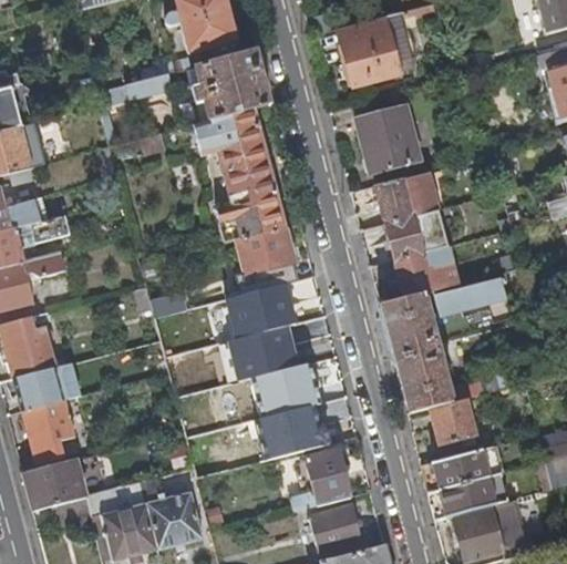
[(72,0),(75,10),(113,0),(72,0)]
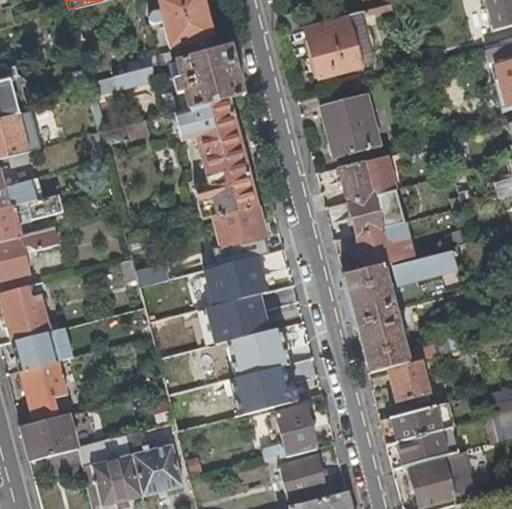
[(159,0),(162,10),(155,10),(151,12),(150,14),(151,16),(151,18),(152,20),(154,21),(158,21),(165,19),(171,45),(215,34),(206,0),(159,0)]
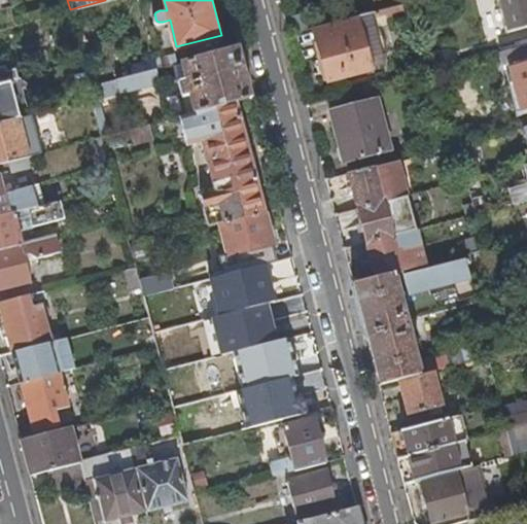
[(526,24),(526,0),(499,0),(507,30),(526,24)]
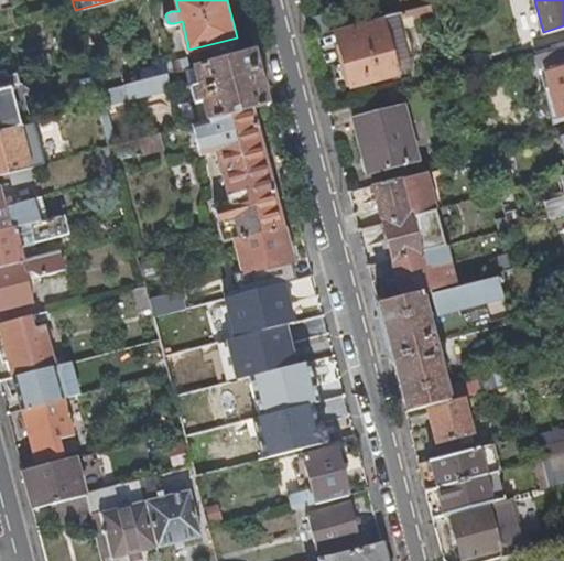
[(382,14),(396,68),(411,65),(398,10),(382,14)]
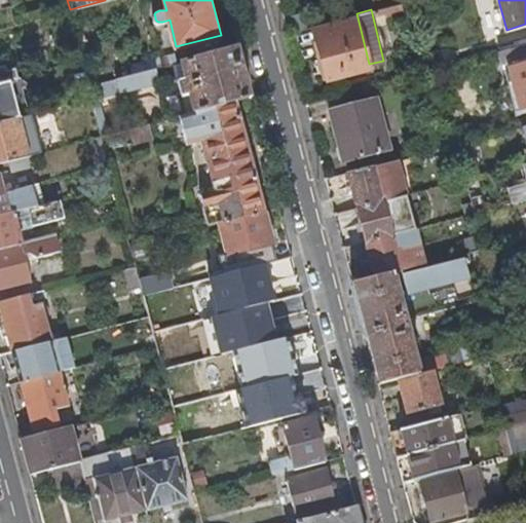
[(357,13),(314,25),(328,77),(370,67),(369,64),(357,13)]
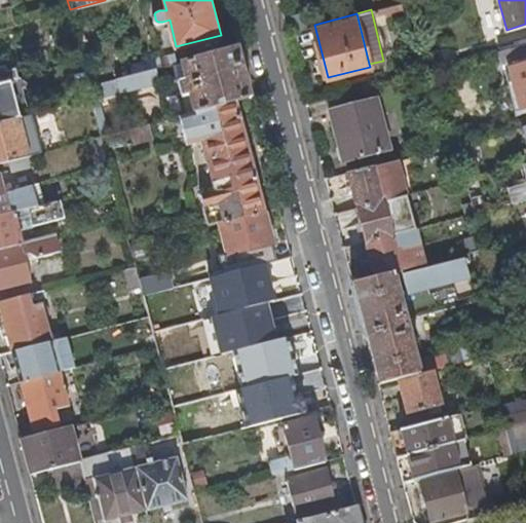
[(525,42),(506,48),(521,106),(525,104),(525,42)]
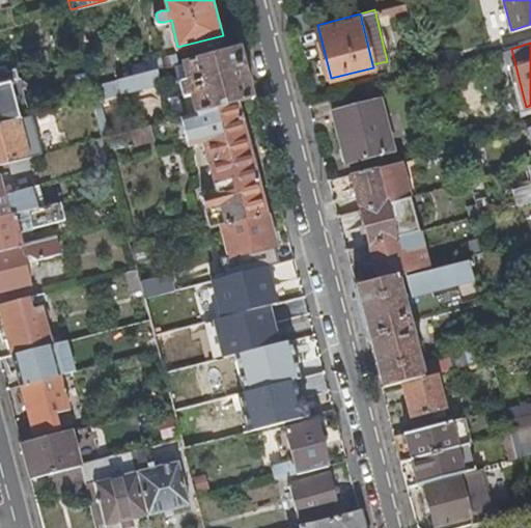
[(239,100),(255,95),(249,72),(243,46),(184,60),(188,78),(182,80),(185,96),(193,94),(197,111),(239,100)]
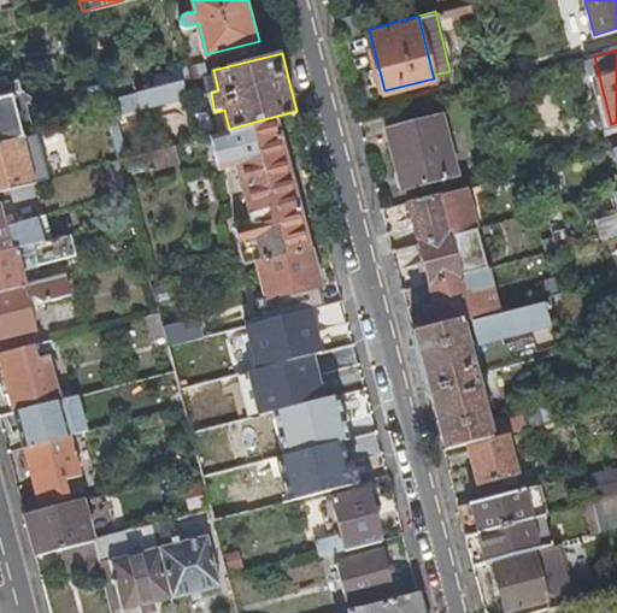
[(0,76),(0,94),(13,92),(22,89),(18,78),(9,82),(6,75),(0,76)]
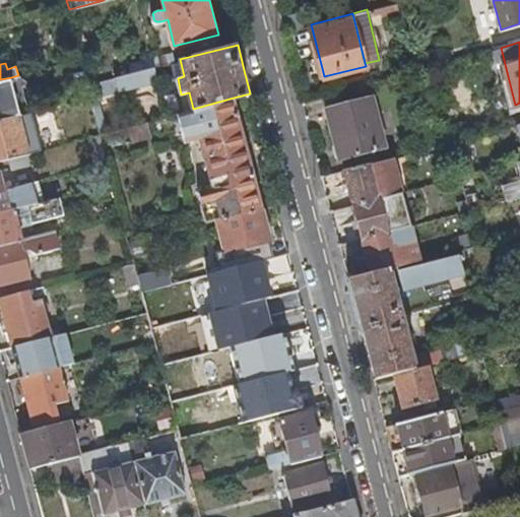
[(158,79),(155,66),(116,76),(88,83),(91,97),(92,97),(120,89),(158,79)]
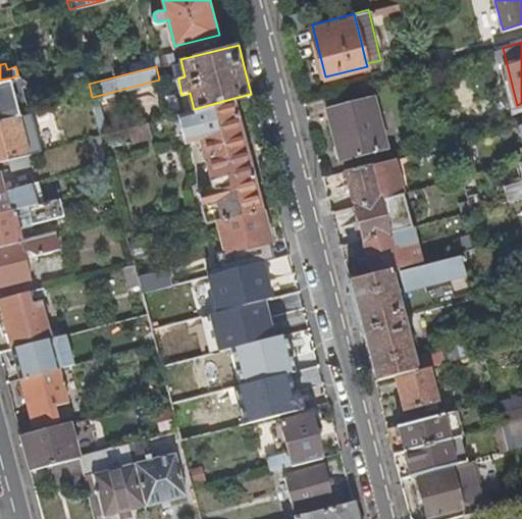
[(76,87),(89,84),(85,69),(72,72),(76,87)]
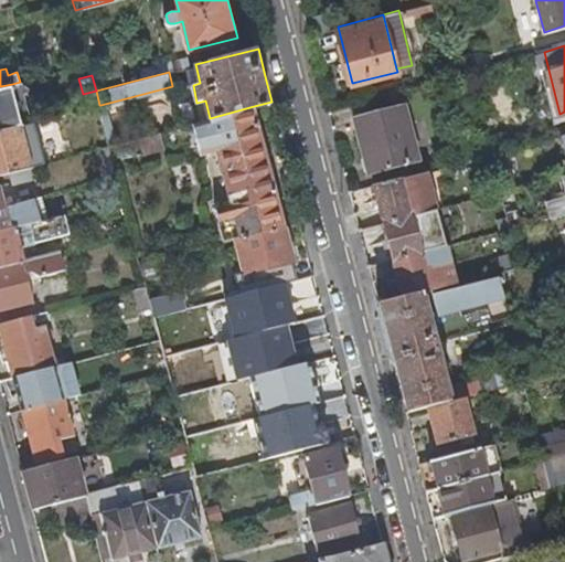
[(0,129),(22,125),(12,84),(0,86),(0,129)]
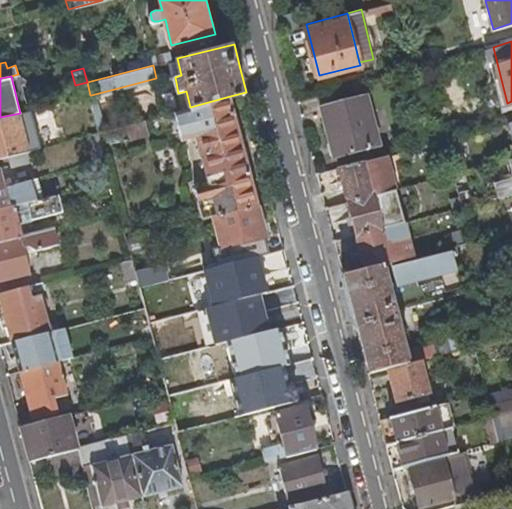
[(336,155),(382,143),(369,93),(323,105),(336,155)]
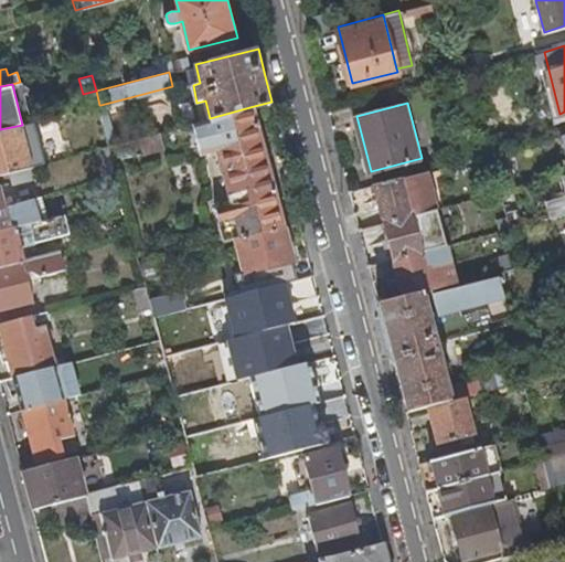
[(99,147),(103,147),(109,173),(117,171),(115,161),(100,105),(99,105),(88,107),(99,147)]
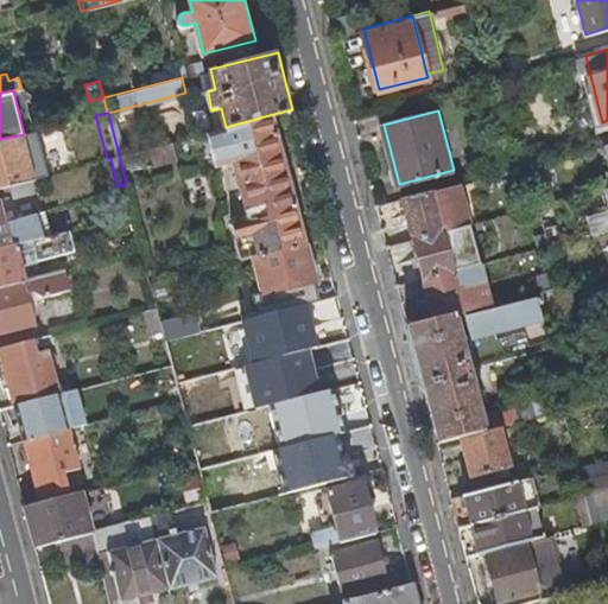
[(258,253),(306,241),(273,114),(226,127),(230,147),(214,152),(216,164),(234,160),(249,218),(233,222),(235,236),(253,231),(258,253)]
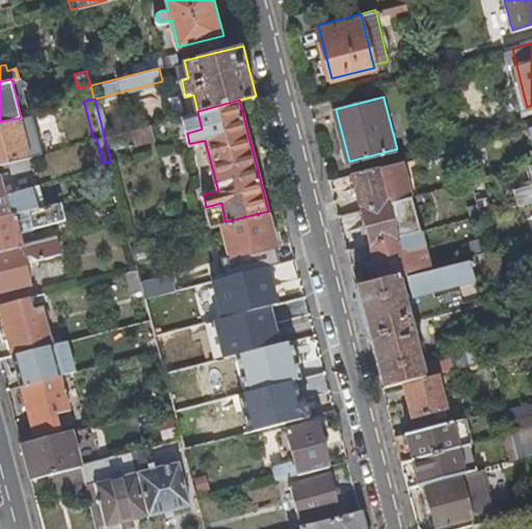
[(21,117),(0,122),(0,163),(12,160),(31,155),(21,117)]
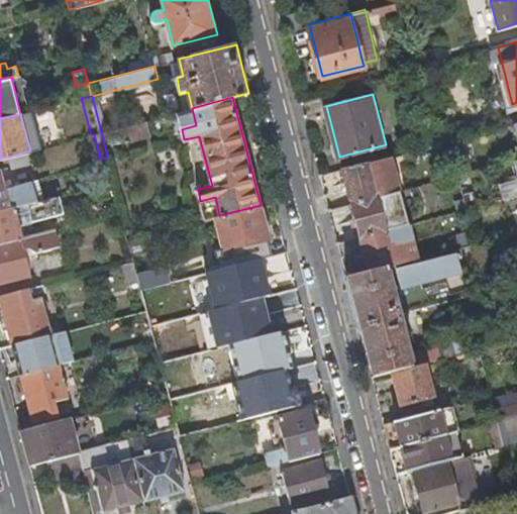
[(151,133),(148,119),(133,123),(129,124),(132,138),(151,133)]
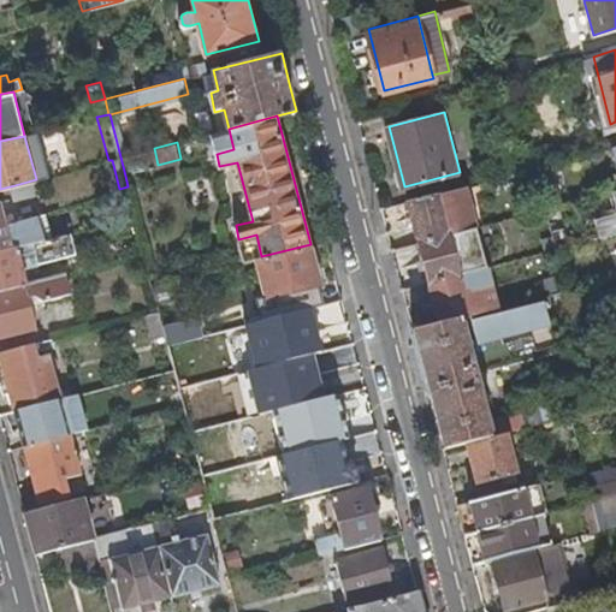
[(36,179),(15,185),(17,195),(39,189),(36,179)]
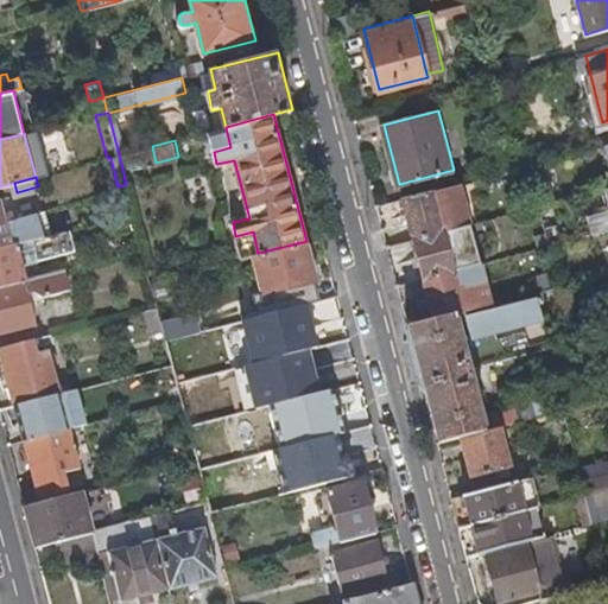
[(461,182),(404,196),(413,237),(472,222),(461,182)]
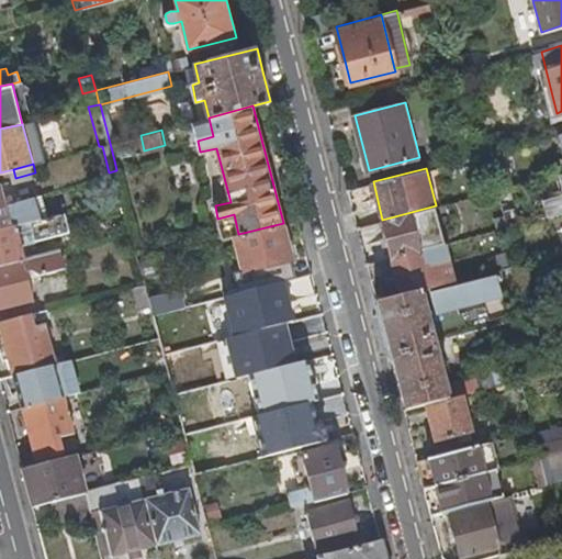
[(117,175),(110,177),(115,198),(123,196),(117,175)]
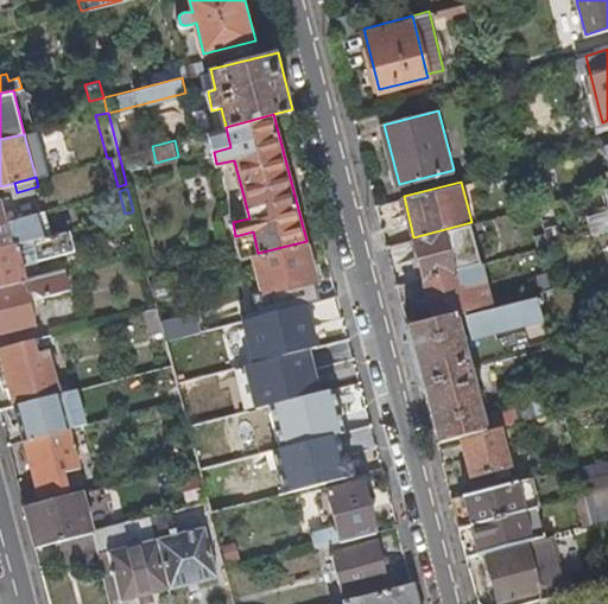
[(523,217),(531,248),(550,243),(542,211),(523,217)]
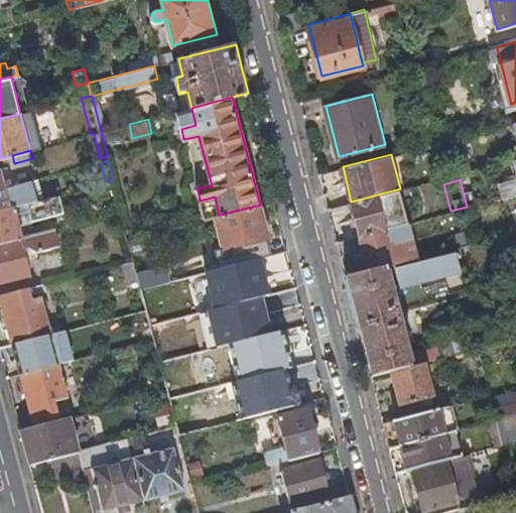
[(3,188),(0,188),(0,210),(9,209),(13,207),(27,204),(39,200),(34,180),(3,188)]
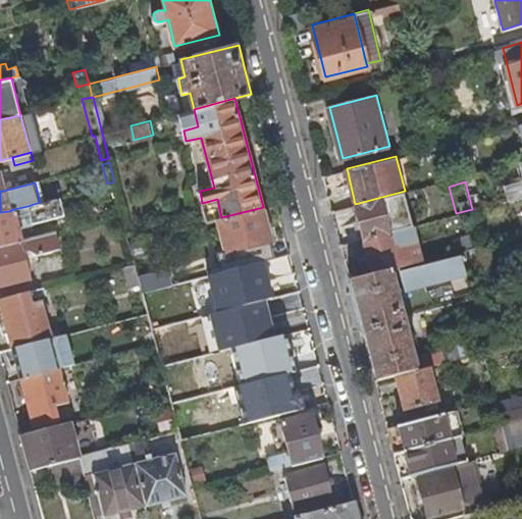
[(405,191),(355,204),(364,238),(414,224),(405,191)]
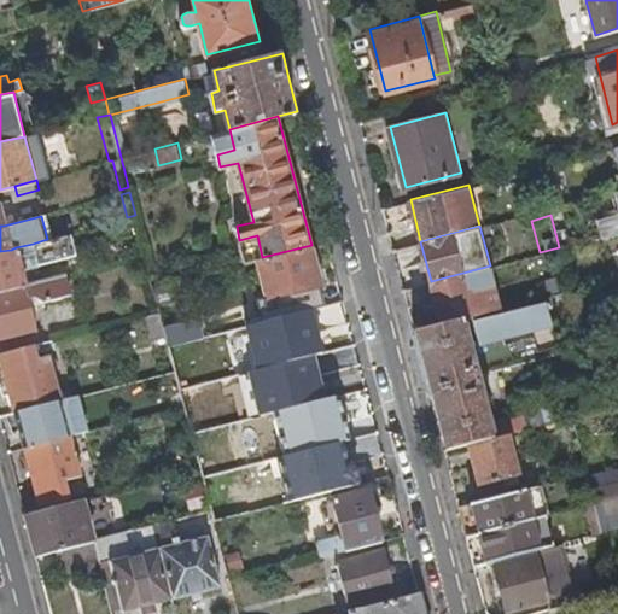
[(71,233),(47,239),(33,244),(16,247),(11,250),(0,251),(0,290),(25,284),(22,268),(76,253),(71,233)]
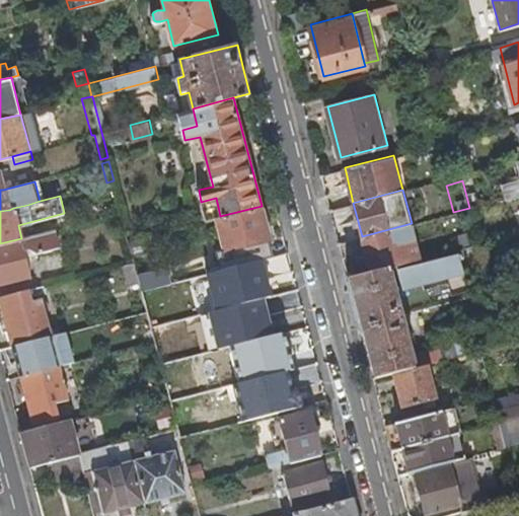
[(270,238),(262,206),(220,216),(215,217),(224,249),(270,238)]
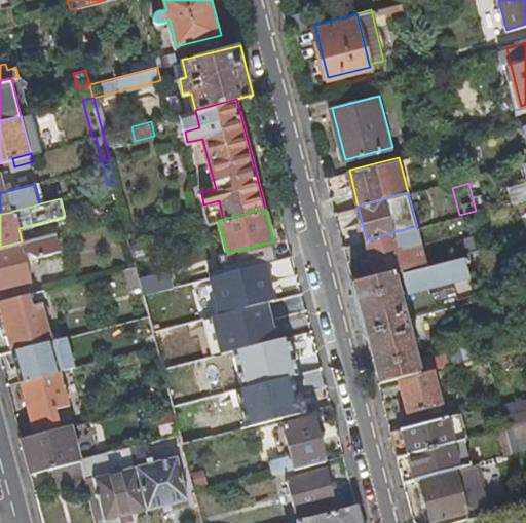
[(417,226),(367,239),(370,252),(362,254),(361,256),(362,263),(365,265),(373,263),(375,274),(401,268),(425,261),(417,226)]
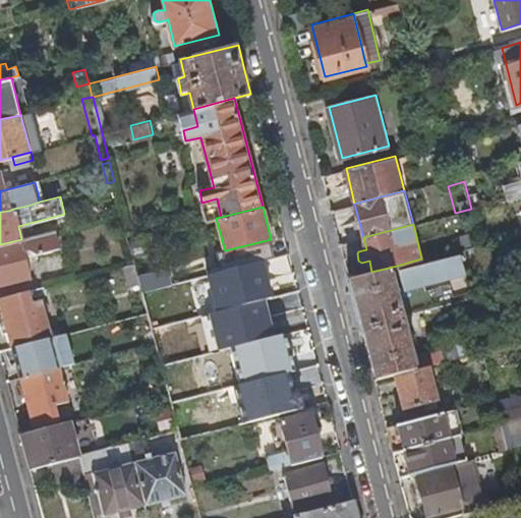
[(21,239),(0,244),(0,284),(32,277),(24,249),(29,248),(37,253),(60,247),(56,230),(21,239)]
